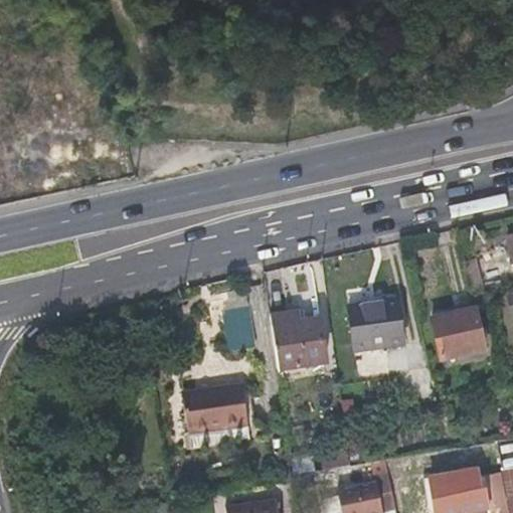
[(469,293),(482,290),(476,262),(462,265),(469,293)]
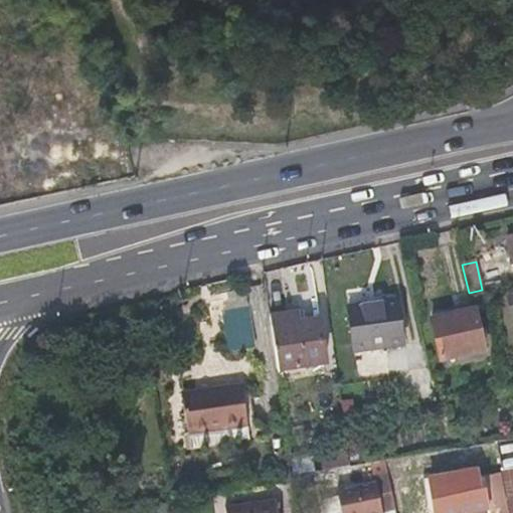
[(346,301),(347,308),(395,302),(394,295),(346,301)]
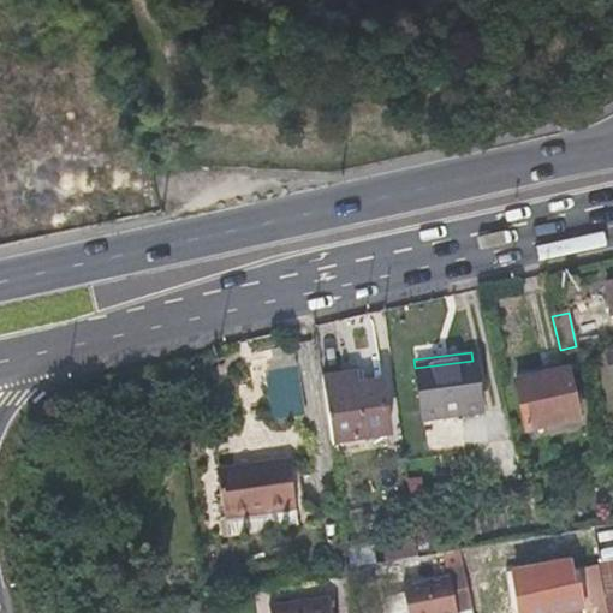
[(421,421),(451,417),(480,414),(472,361),(415,368),(421,421)]
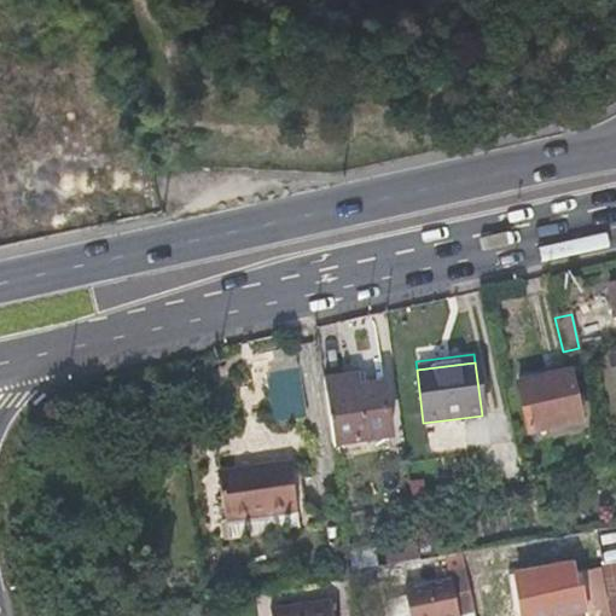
[(266,375),(272,424),(303,420),(297,371),(266,375)]
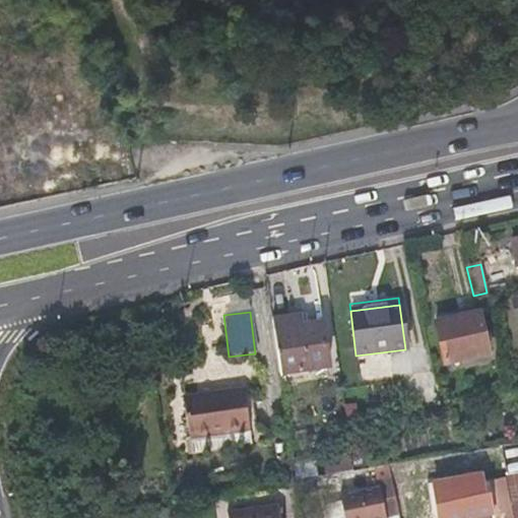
[(274,321),(278,347),(281,373),(327,368),(321,324),(298,328),(296,318),(274,321)]
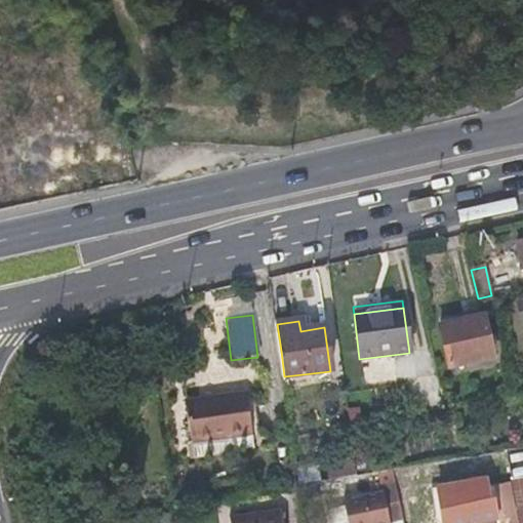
[(439,330),(443,349),(447,367),(492,359),(484,321),(439,330)]
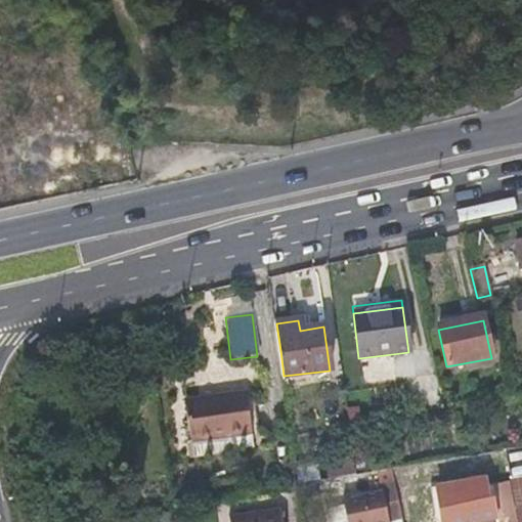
[(192,443),(224,438),(255,434),(248,393),(186,402),(192,443)]
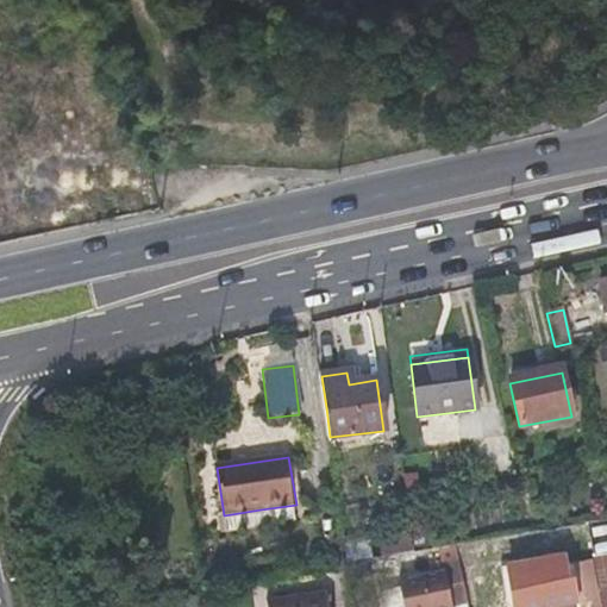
[(377,556),(410,552),(407,537),(376,540),(377,556)]
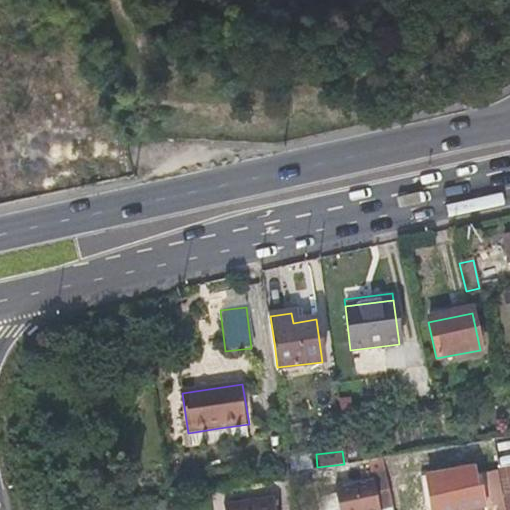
[(505,504),(506,509),(509,509),(509,466),(498,469),(505,504)]
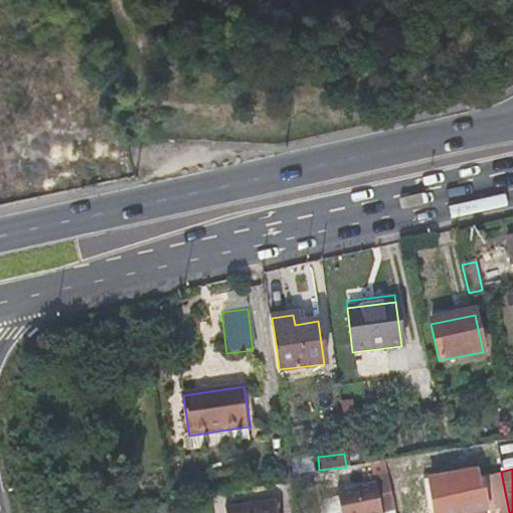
[(508,507),(501,472),(481,476),(484,494),(487,511),(508,507)]
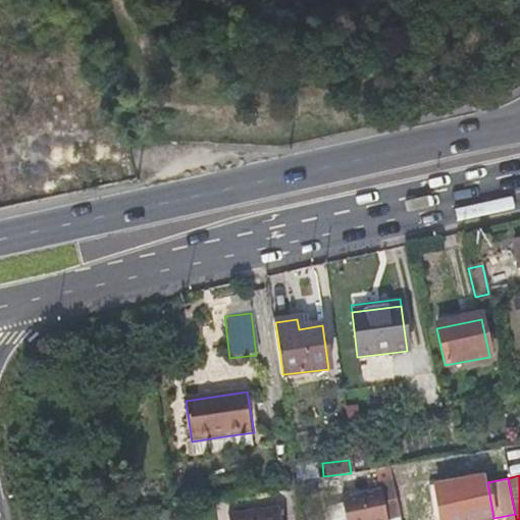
[(345,502),(349,519),(374,519),(404,515),(397,482),(381,486),(383,492),(345,502)]
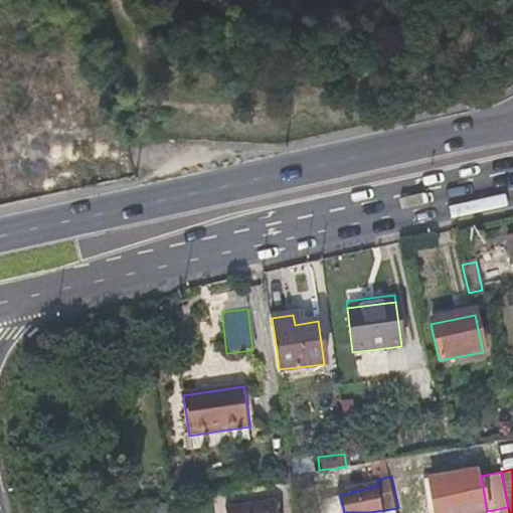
[(397,489),(401,507),(484,494),(481,476),(397,489)]
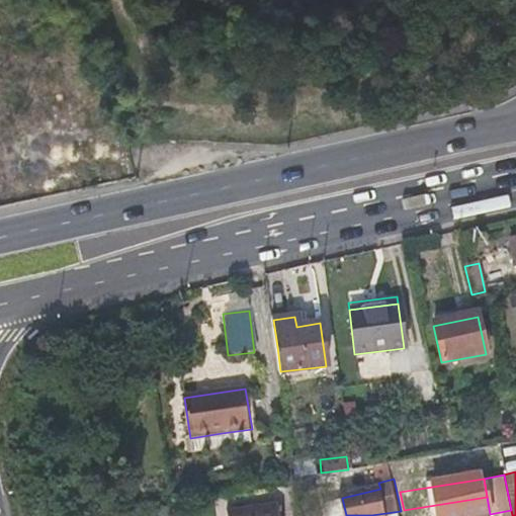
[(401,511),(371,515),(397,515),(401,514),(401,515),(481,515),(490,514),(487,497),(404,510),(401,511)]
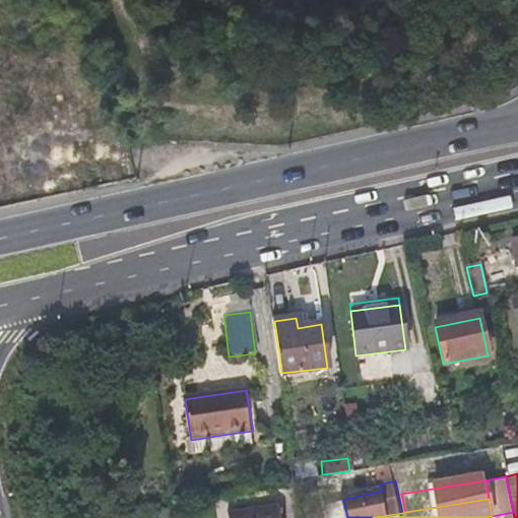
[(230,514),(231,517),(282,517),(280,506),(230,514)]
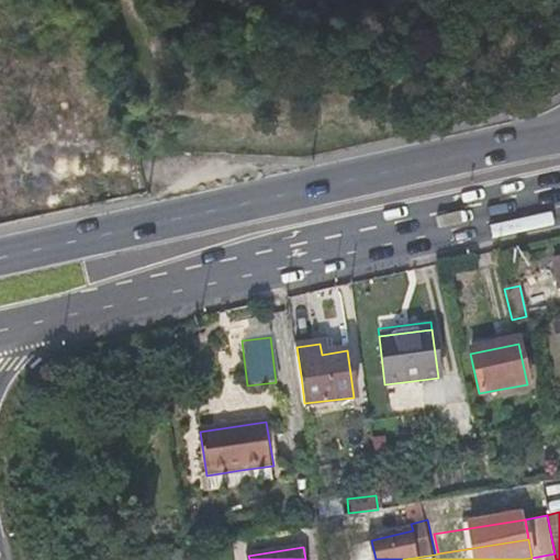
All buildings are outlined.
